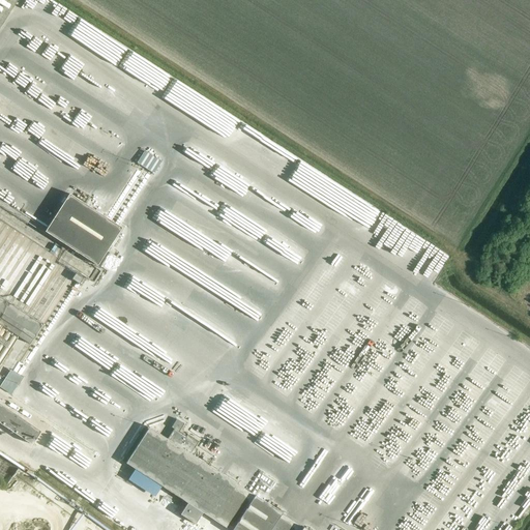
[(9,78),(0,69),(0,80),(5,84),(9,78)]
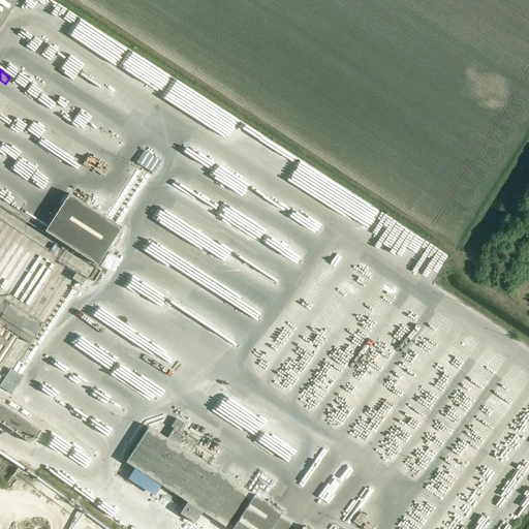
[(160,88),(155,97),(178,110),(175,115),(182,119),(179,124),(207,141),(218,120),(160,88)]
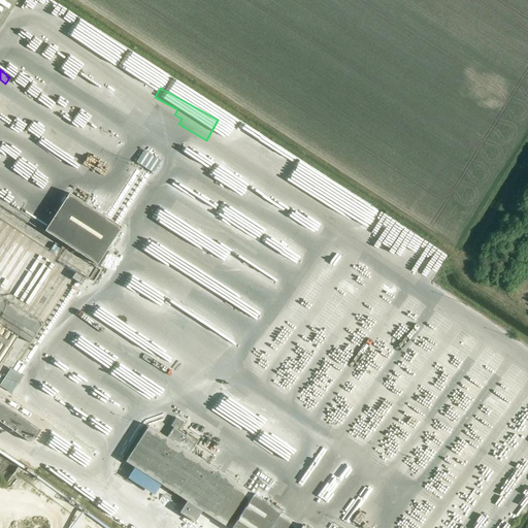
[(136,162),(153,173),(160,161),(143,151),(136,162)]
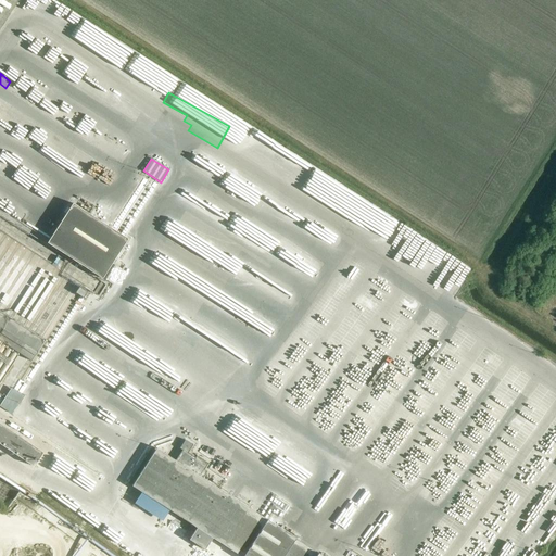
[(0,185),(22,199),(27,188),(0,171),(0,185)]
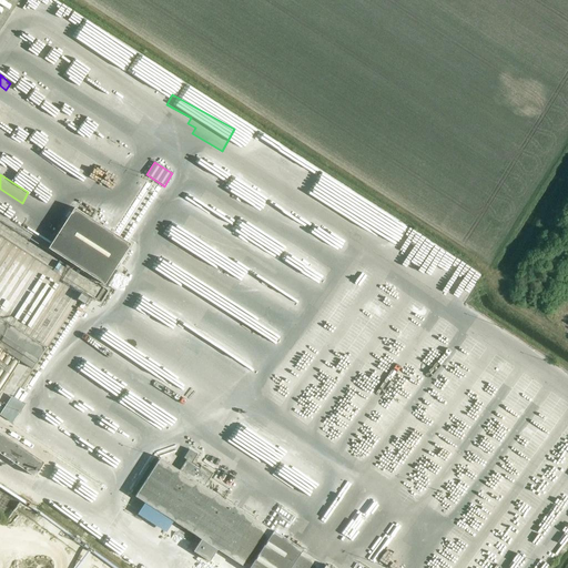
[(104,284),(131,244),(74,209),(49,249),(104,284)]
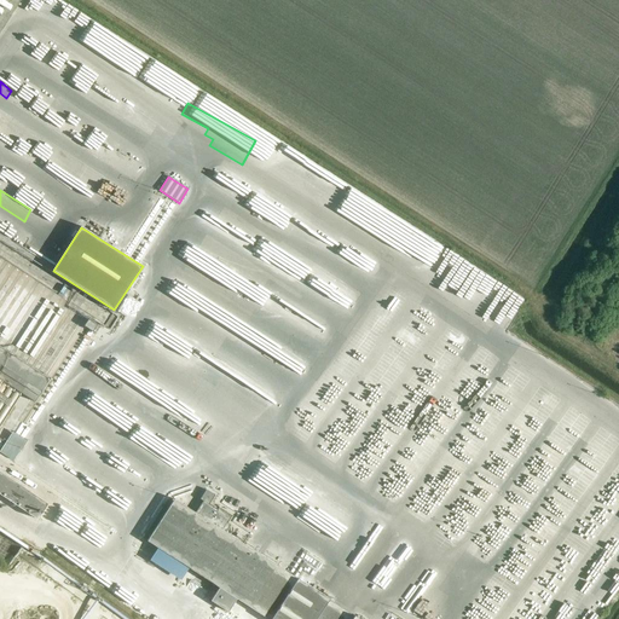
[(487,328),(503,305),(479,287),(470,299),(479,306),(472,317),(487,328)]
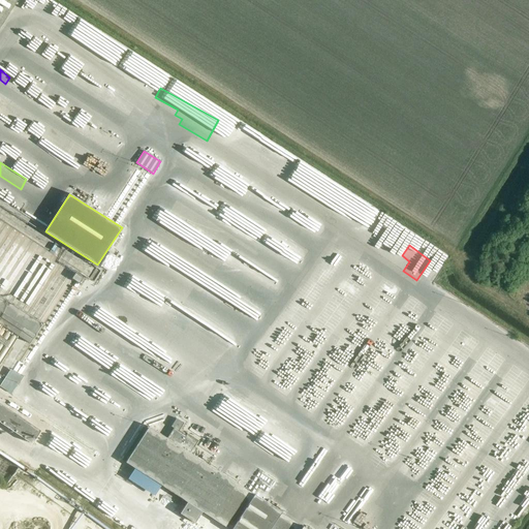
[(75,281),(79,283),(83,278),(79,276),(75,273),(71,279),(75,281)]
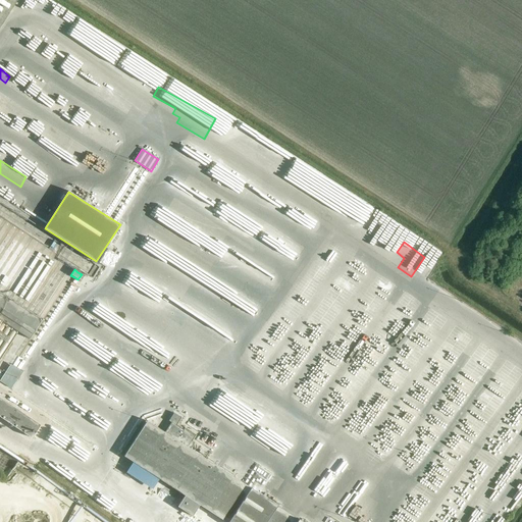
[(0,323),(1,322),(30,341),(42,321),(0,294),(0,323)]
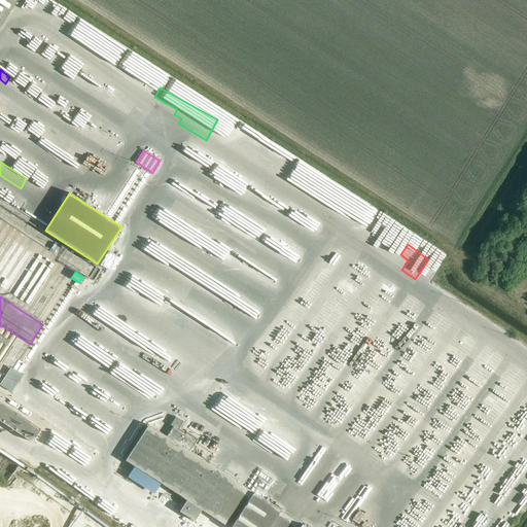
[(98,302),(92,313),(106,322),(107,321),(112,323),(114,320),(121,324),(117,330),(136,342),(142,332),(119,319),(121,316),(98,302)]
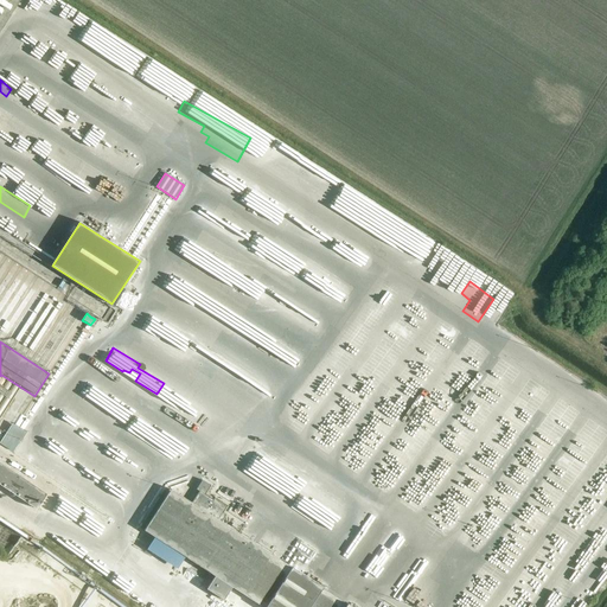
[(141,401),(135,400),(133,411),(154,415),(155,408),(152,407),(154,396),(142,395),(141,401)]
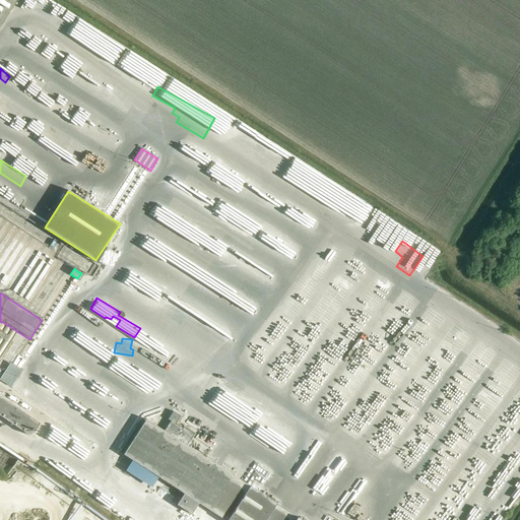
[(479,363),(482,356),(468,347),(464,353),(479,363)]
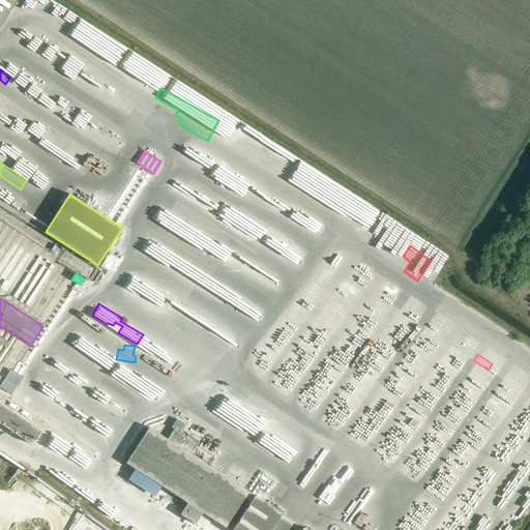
[(0,387),(11,395),(23,378),(18,375),(13,372),(11,370),(0,386),(0,387)]
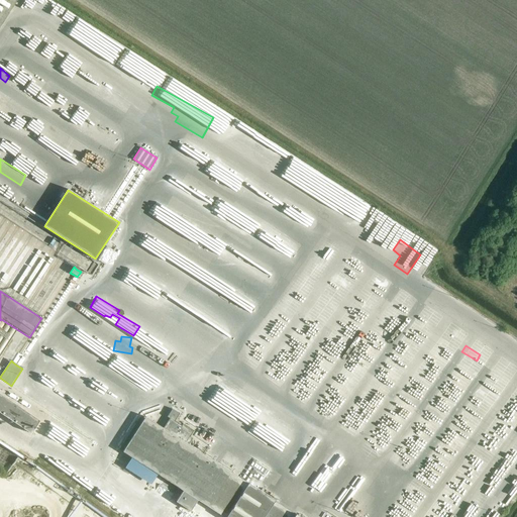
[(28,364),(17,383),(88,424),(99,405),(28,364)]
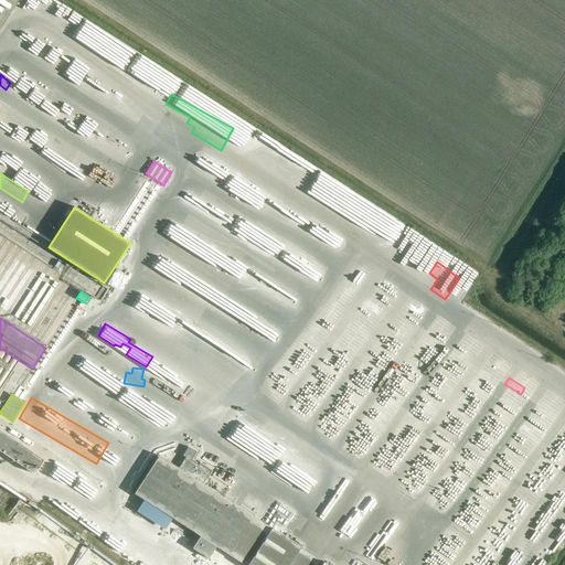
[(0,450),(33,473),(43,460),(0,430),(0,450)]
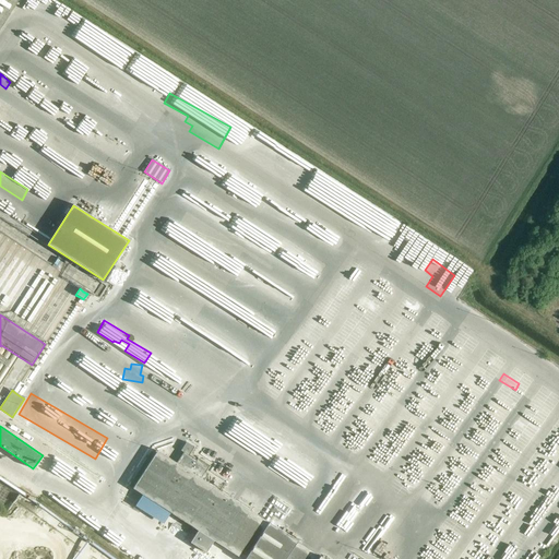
[(133,488),(138,491),(180,519),(197,530),(190,542),(205,551),(213,539),(242,558),(283,558),(296,540),(268,522),(263,520),(211,485),(203,480),(207,474),(204,472),(209,465),(197,458),(195,460),(182,452),(176,463),(168,459),(157,451),(156,452),(147,465),(137,482),(133,488)]
